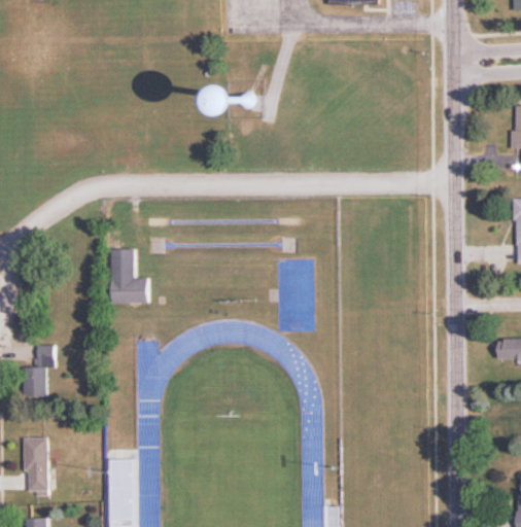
[(520,0),(510,0),(510,9),(520,9),(520,0)]
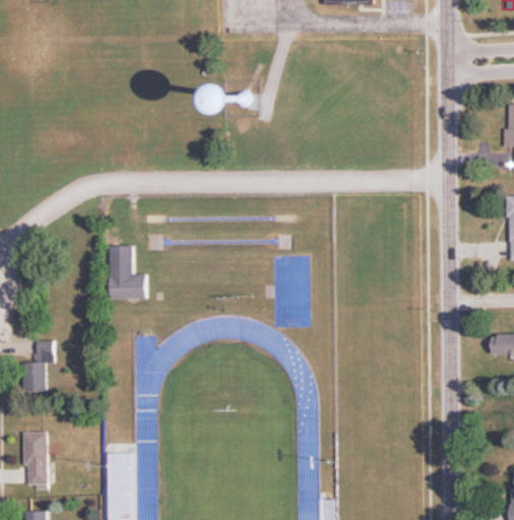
[(513,103),(505,103),(505,145),(513,145),(513,169),(513,103)]
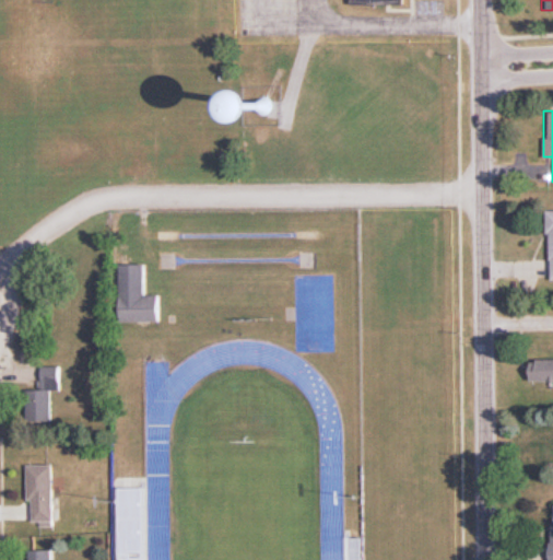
[(154,321),(154,294),(140,295),(139,263),(115,264),(116,321),(154,321)]
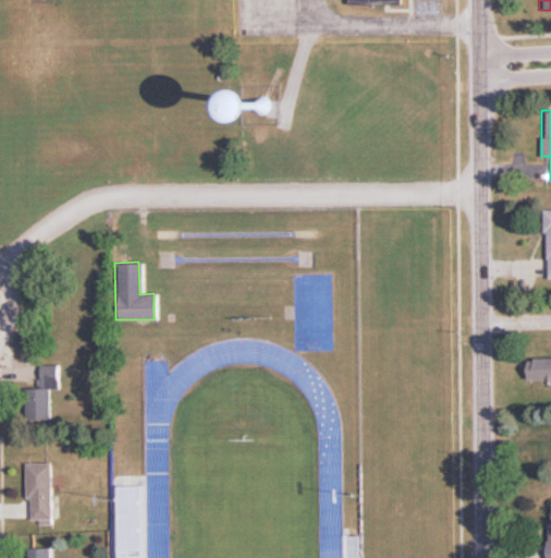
[(550,378),(550,356),(524,358),(524,379),(550,378)]
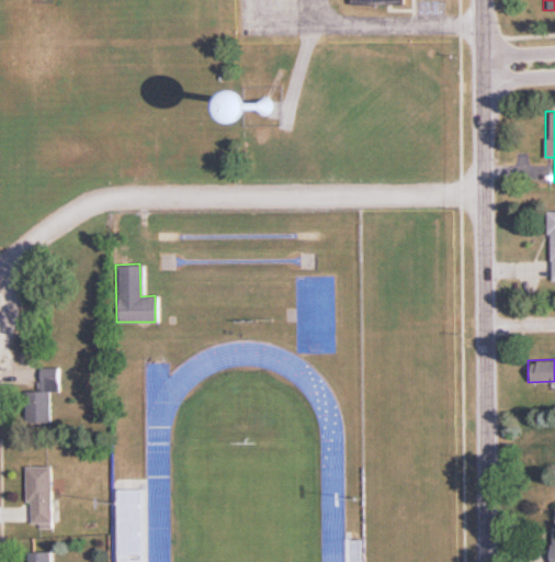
[(48,392),(55,392),(56,368),(35,367),(35,391),(24,391),(23,423),(47,423),(48,392)]
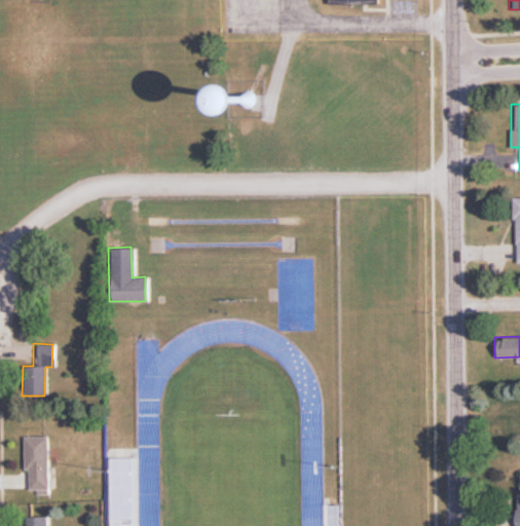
[(24,491),(46,491),(46,437),(24,437),(24,491)]
